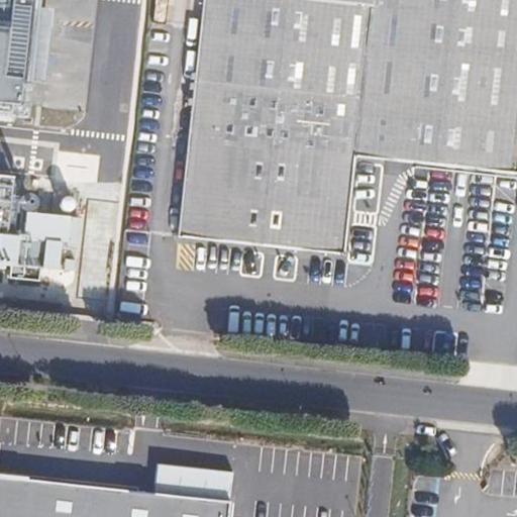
[(0,0),(0,103),(17,105),(28,0),(0,0)]
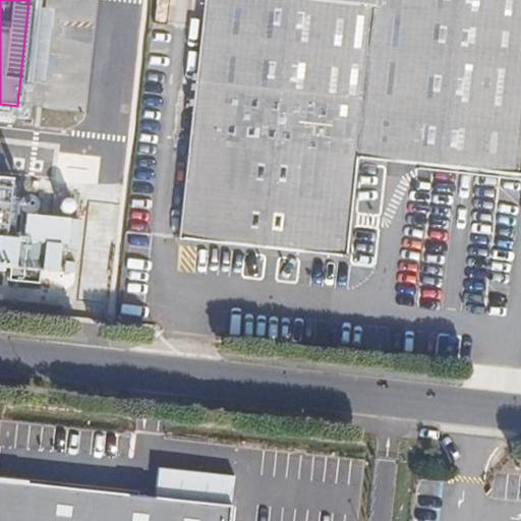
[(520,0),(206,0),(181,235),(346,252),(356,155),(520,172),(520,0)]
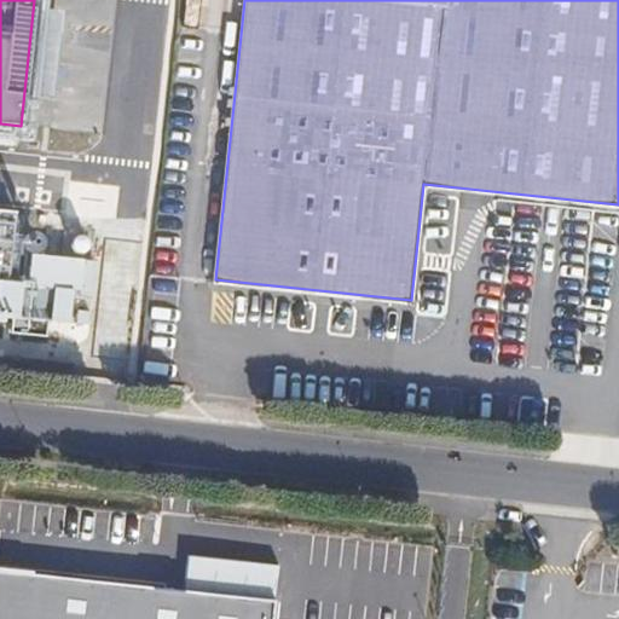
[(0,317),(4,318),(5,312),(69,318),(71,287),(7,281),(15,210),(0,209),(0,317)]
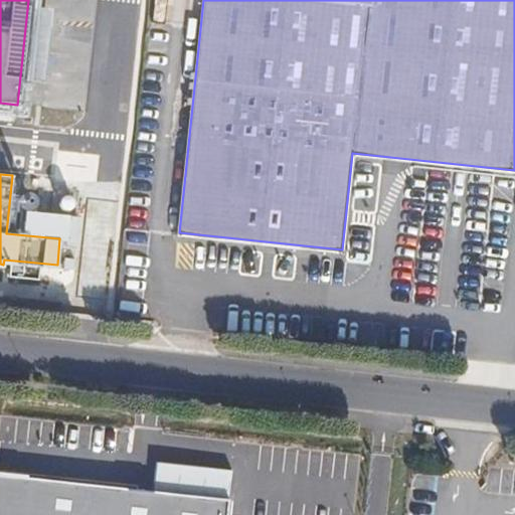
[(156,462),(152,492),(228,501),(231,470),(156,462)]
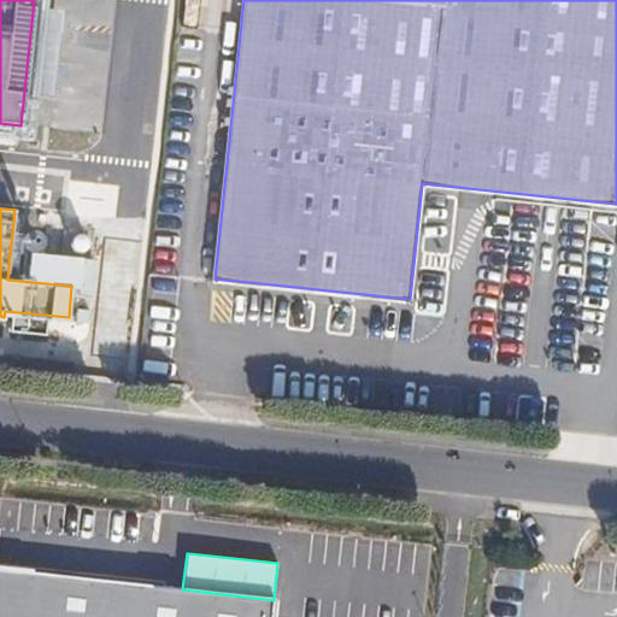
[(271,616),(274,600),(182,589),(0,570),(0,616),(271,616)]
